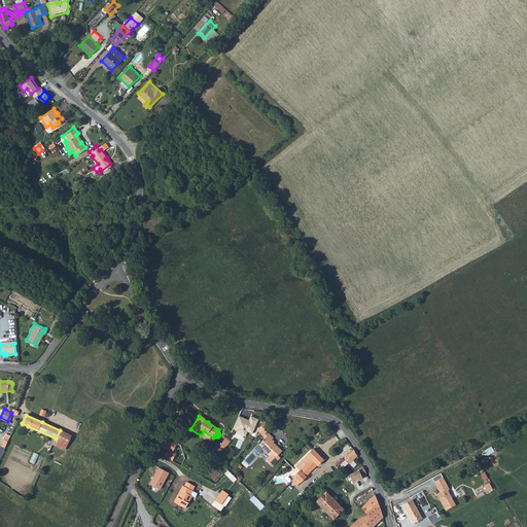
[(239,417),(234,429),(237,431),(236,433),(246,437),(247,433),(253,435),(259,420),(250,416),(249,421),(239,417)]
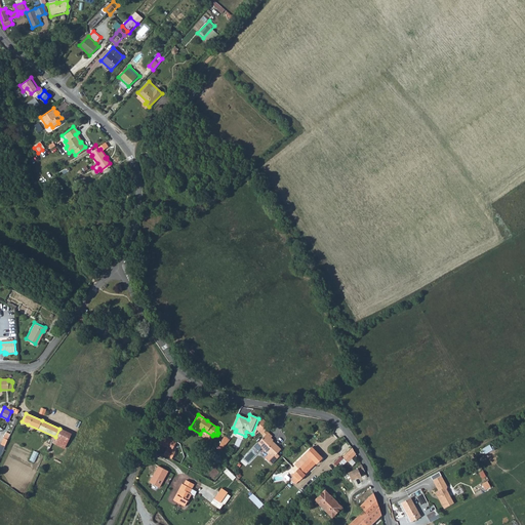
[(261,418),(256,430),(261,434),(266,430),(270,426),(261,418)]
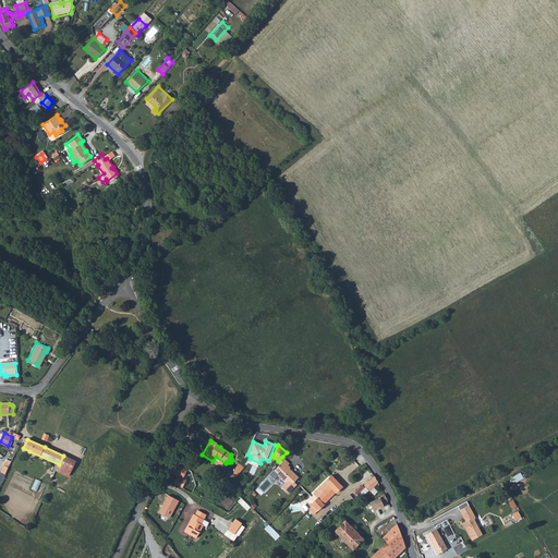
[(57,470),(69,476),(75,461),(63,456),(59,464),(57,470)]
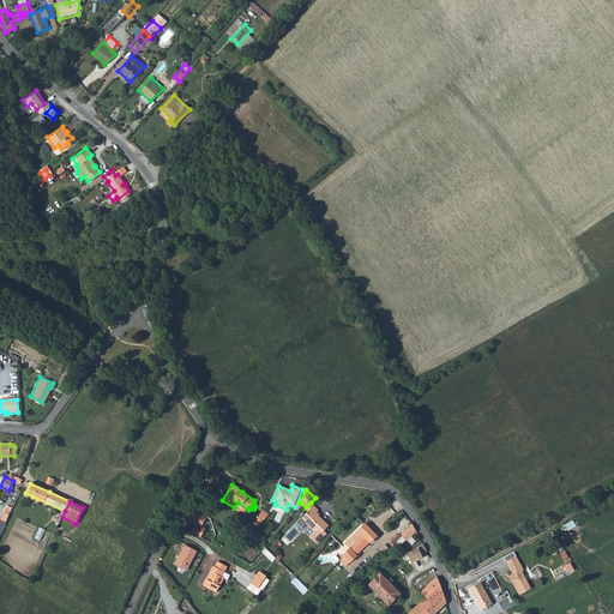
[(313,505),(308,510),(300,518),(305,522),(305,525),(307,528),(309,528),(313,530),(308,536),(317,543),(325,534),(323,531),(327,525),(318,516),(314,513),(315,512),(318,510),(313,505)]
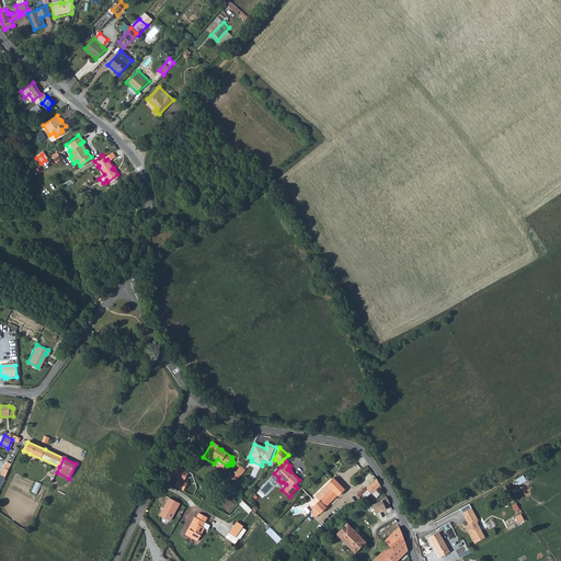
[(11,468),(6,466),(0,477),(6,479),(11,468)]
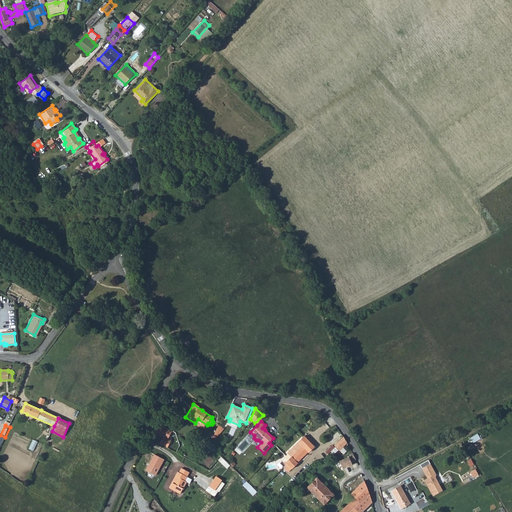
[(478,433),(471,437),(474,442),(481,438),(478,433)]
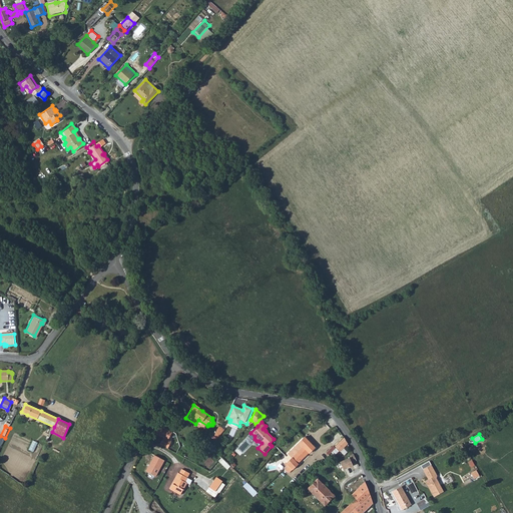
[(292,458),(298,464),(309,453),(310,454),(315,449),(305,437),(292,450),(295,454),(292,458)]
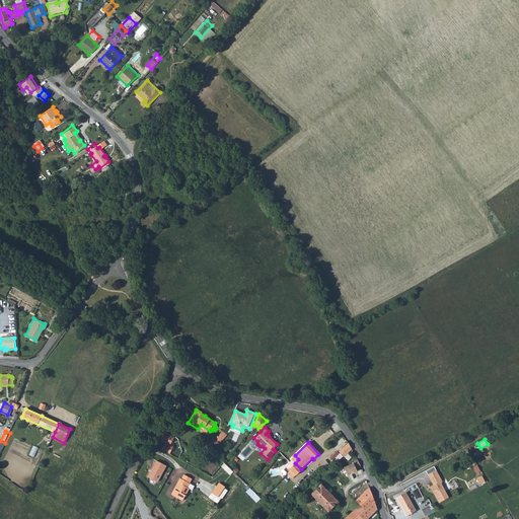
[(161,450),(169,454),(173,447),(165,443),(161,450)]
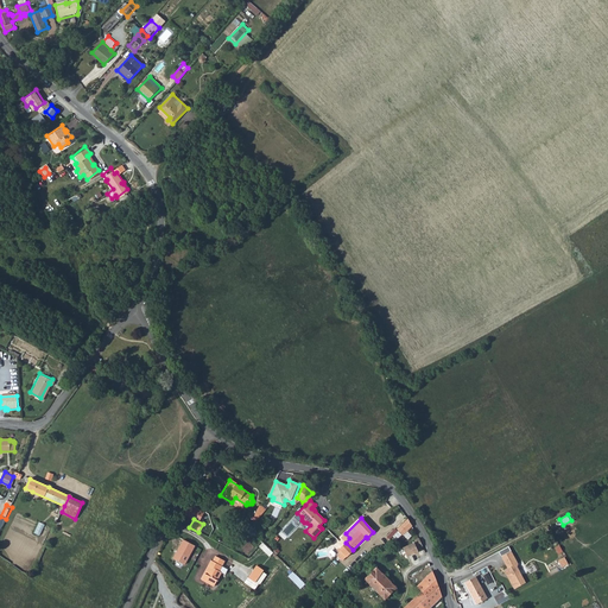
[(407,519),(397,529),(403,534),(411,526),(407,519)]
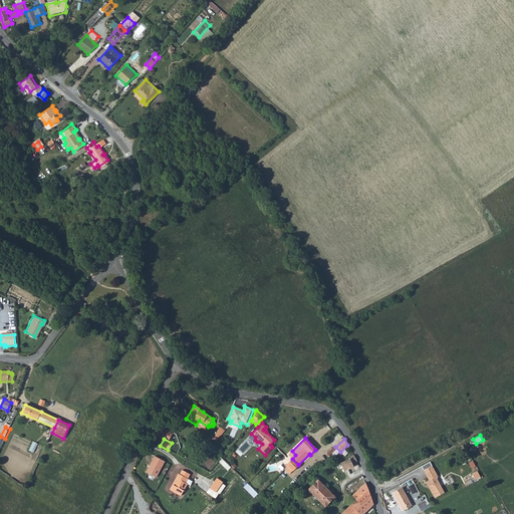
[(34,452),(38,443),(34,441),(30,450),(34,452)]
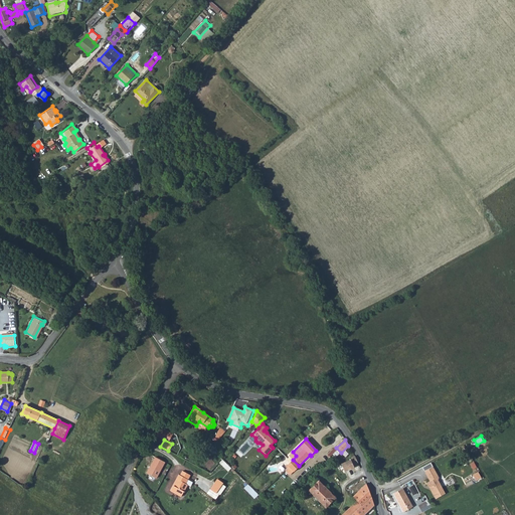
[(358,464),(356,456),(352,458),(353,460),(342,464),(345,473),(356,469),(354,466),(358,464)]
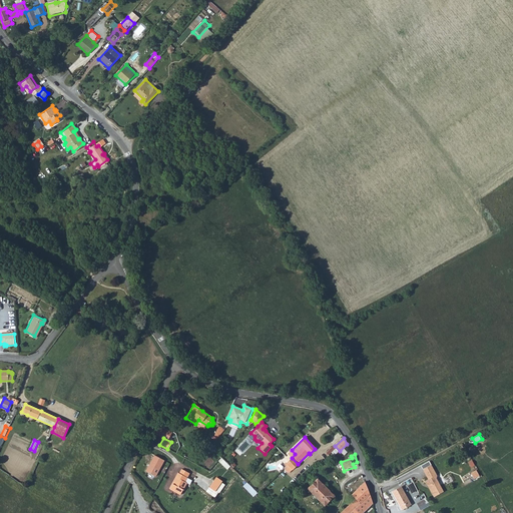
[(154,456),(146,471),(156,477),(164,461),(154,456)]
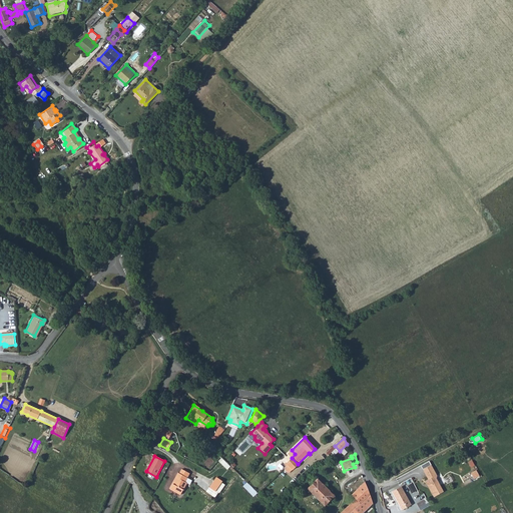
[(286,463),(288,465),(293,470),(299,465),(298,464),(292,458),(290,460),(287,463),(286,463)]
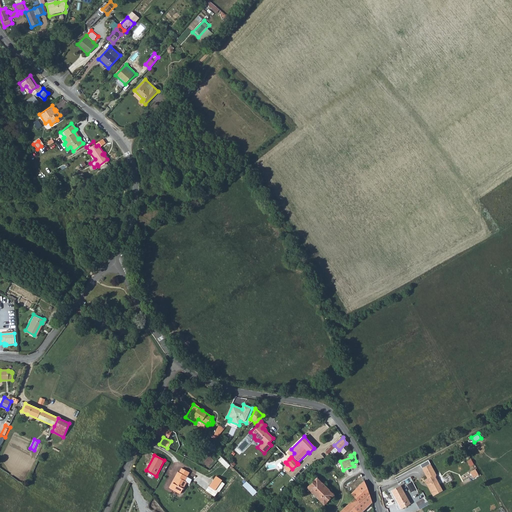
[(429,463),(421,468),(427,478),(424,480),(426,484),(428,484),(429,486),(427,487),(432,495),(442,490),(434,477),(435,474),(429,463)]
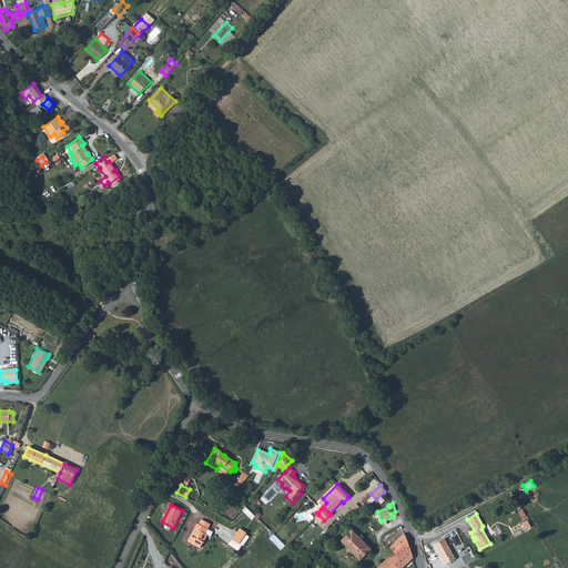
[(202,520),(199,525),(198,524),(188,543),(200,548),(206,535),(205,534),(210,525),(202,520)]
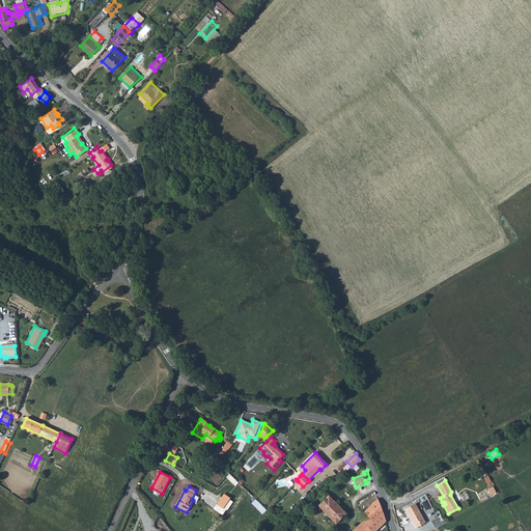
[(494,486),(487,488),(492,495),(497,492),(494,486)]
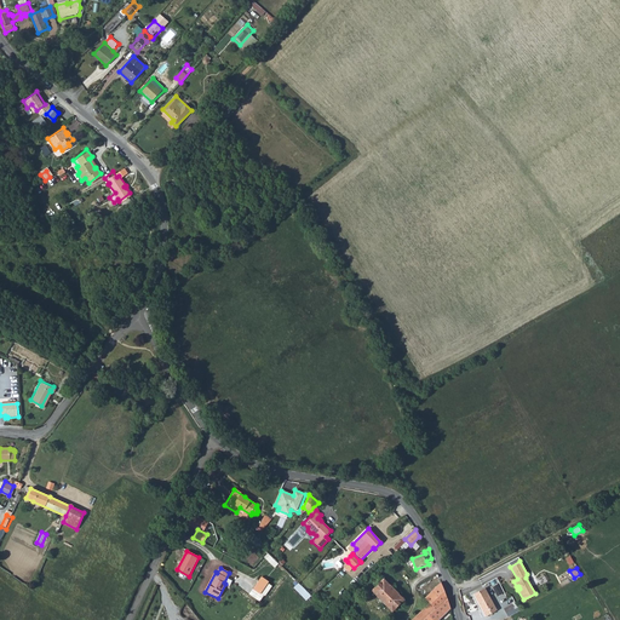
[(252,590),(258,595),(268,583),(260,578),(252,590)]
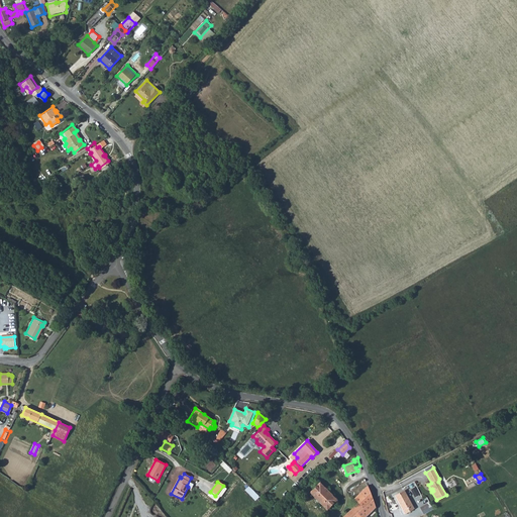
[(310,493),(315,498),(314,498),(321,505),(327,510),(336,500),(331,495),(332,495),(325,488),(324,488),(320,483),(310,493)]
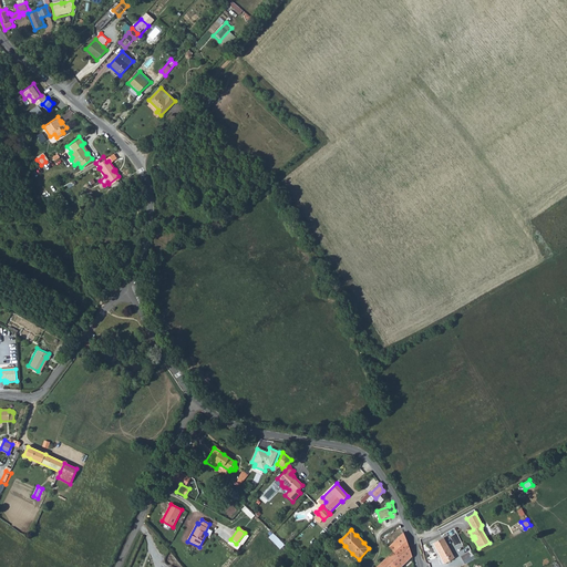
[(269,536),(281,548),(286,544),(274,532),(269,536)]
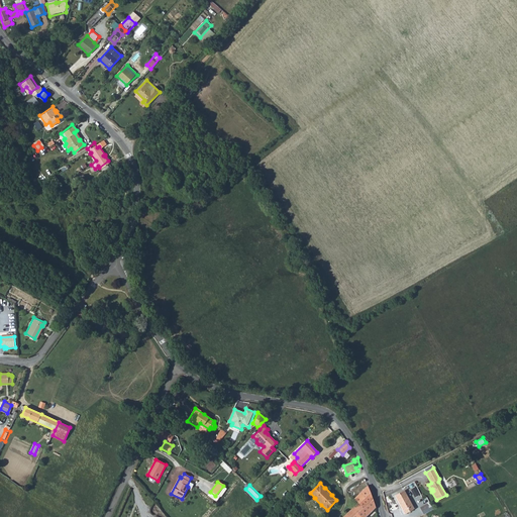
[(357,503),(363,508),(373,499),(368,486),(354,499),(357,503)]
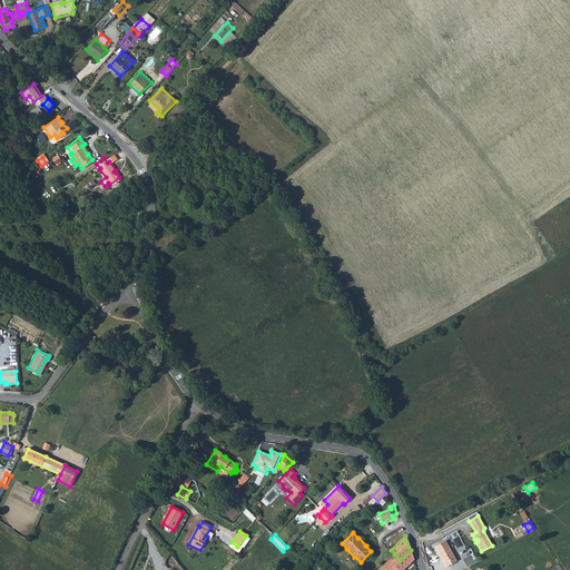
[(454,539),(458,547),(463,544),(460,537),(454,539)]
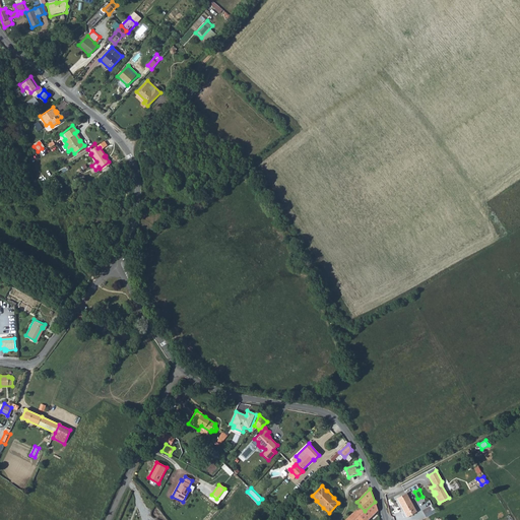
[(397,498),(406,516),(415,512),(406,494),(397,498)]
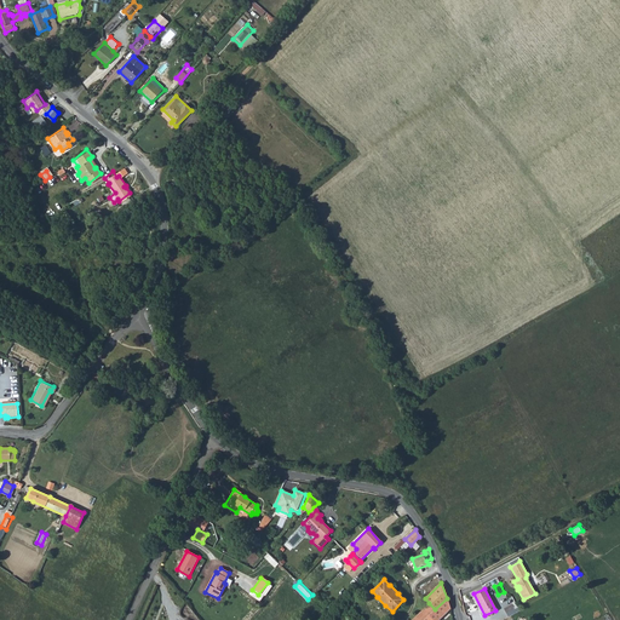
[(423,619),(438,619),(451,609),(447,598),(435,609),(423,619)]
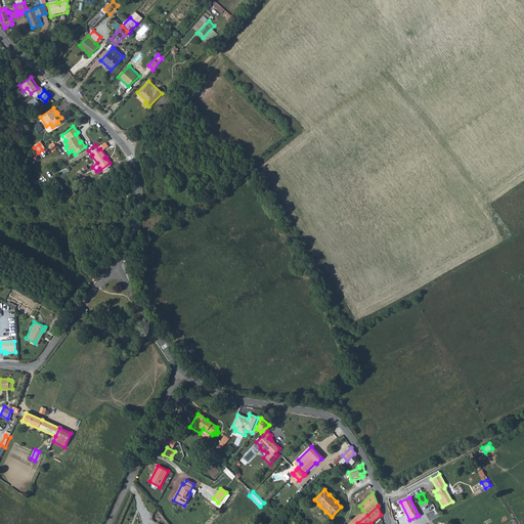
[(428,521),(430,519),(433,518),(438,516),(434,509),(424,514),(428,521)]
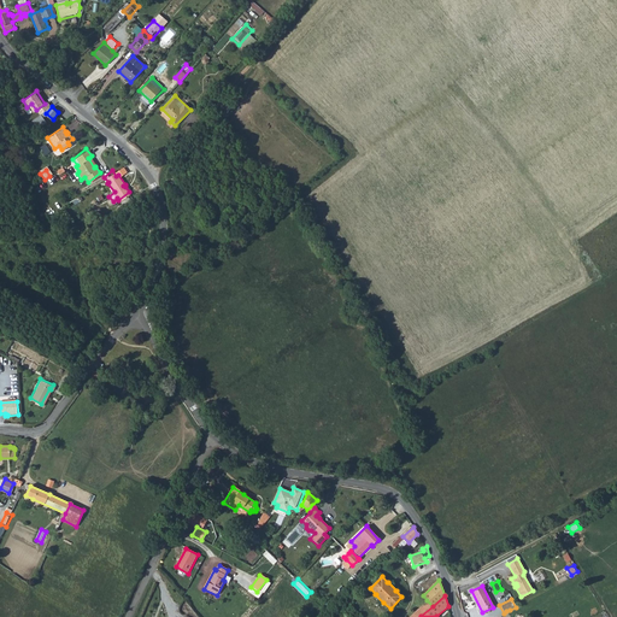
[(424,603),(409,616),(421,616),(433,606),(427,600),(424,603)]
